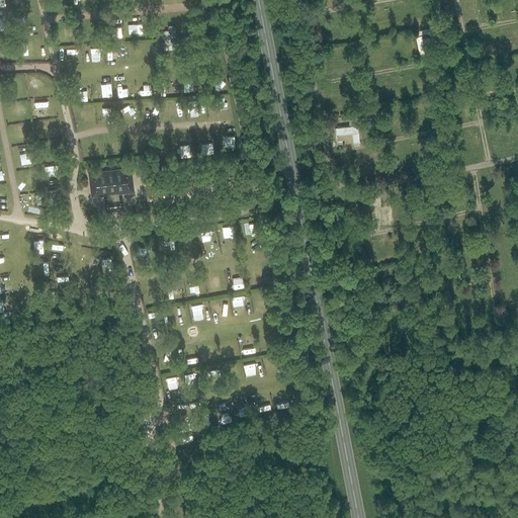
[(34,20),(24,21),(25,32),(35,31),(34,20)]
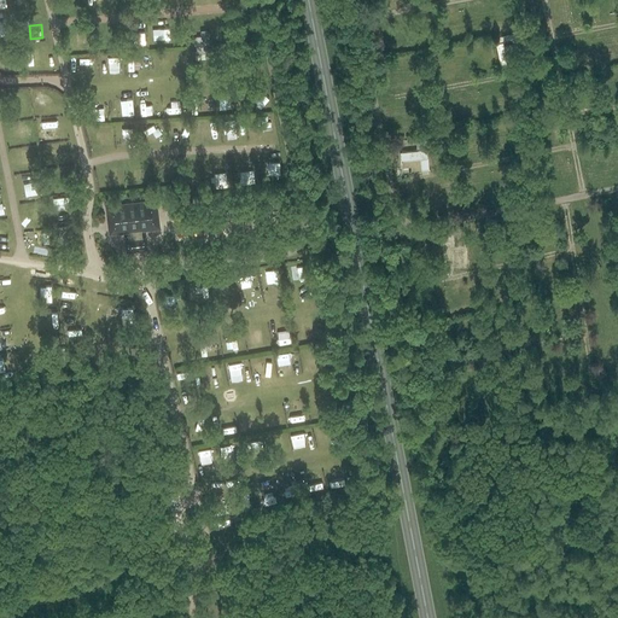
[(159,42),(170,42),(169,25),(159,27),(159,42)]
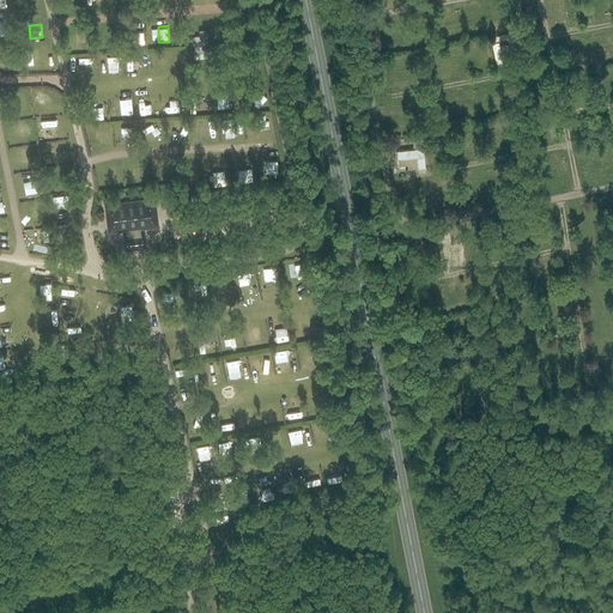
[(208,48),(206,30),(199,31),(200,36),(193,37),(195,50),(189,52),(190,61),(211,59),(210,48),(208,48)]
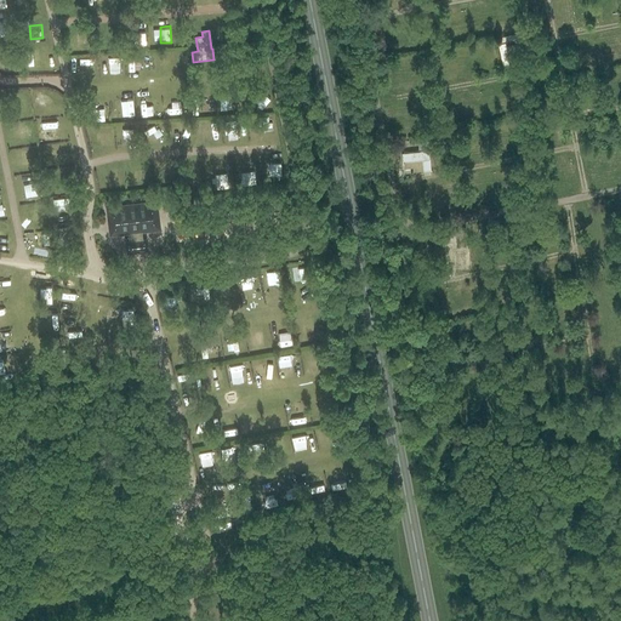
[(45,60),(45,49),(27,49),(28,61),(45,60)]
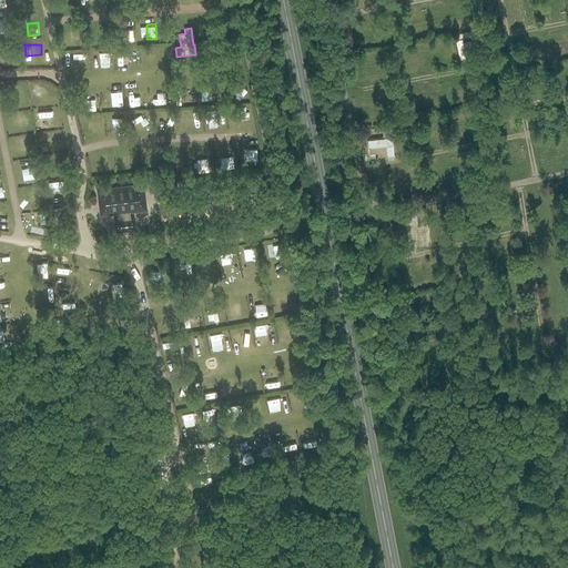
[(153,74),(135,73),(135,88),(152,88),(153,74)]
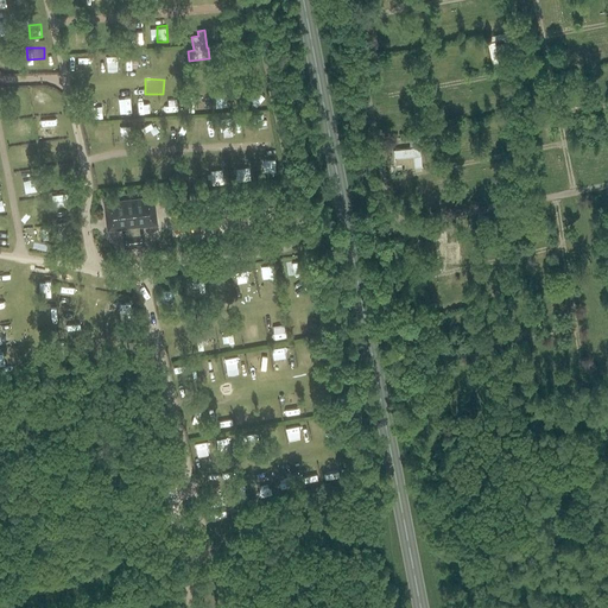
[(35,88),(31,96),(46,103),(50,95),(35,88)]
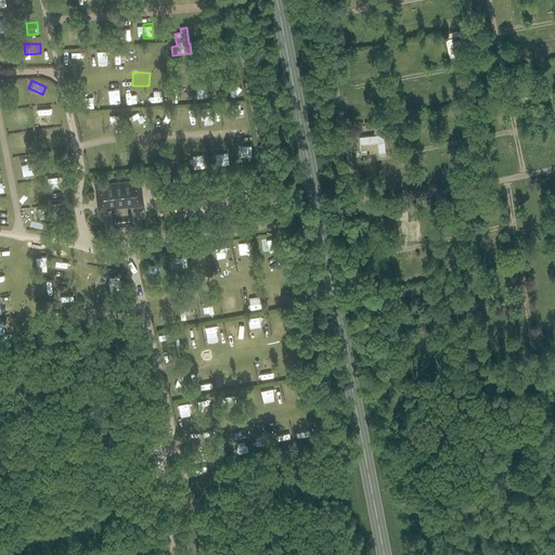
[(226,97),(235,97),(235,80),(226,81),(226,97)]
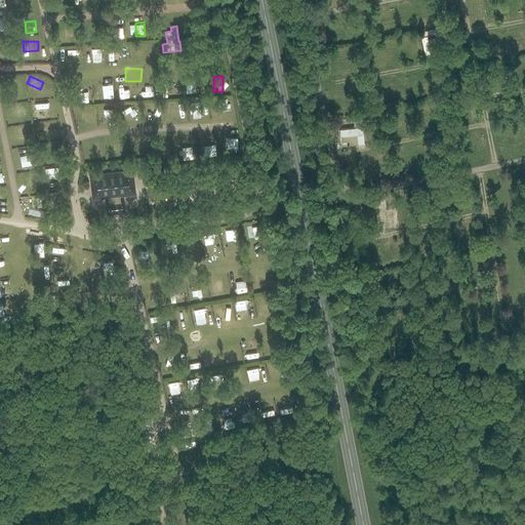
[(105,99),(115,98),(114,83),(104,84),(105,99)]
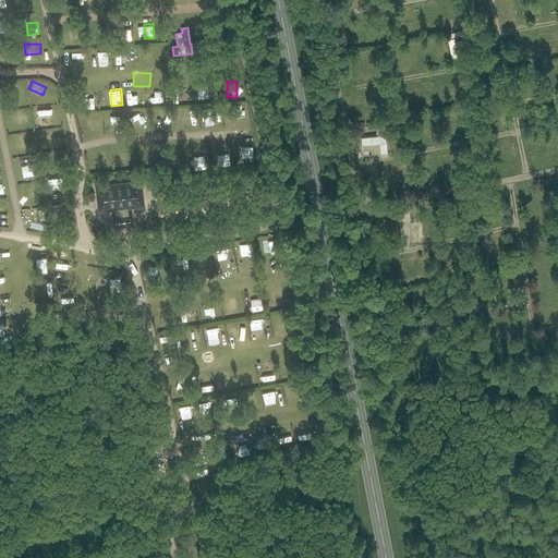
[(89,108),(98,107),(97,92),(88,93),(89,108)]
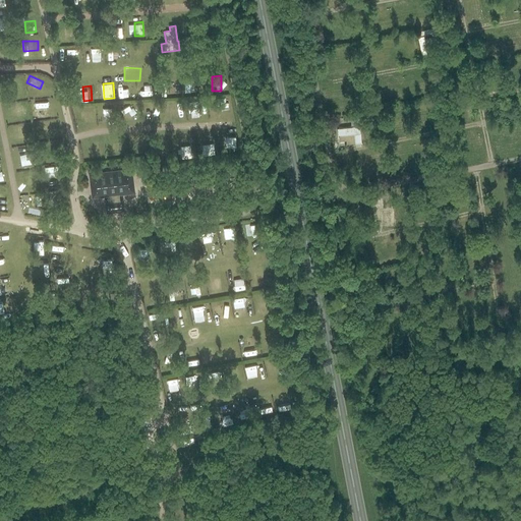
[(26,102),(10,103),(11,114),(21,113),(21,108),(27,107),(26,102)]
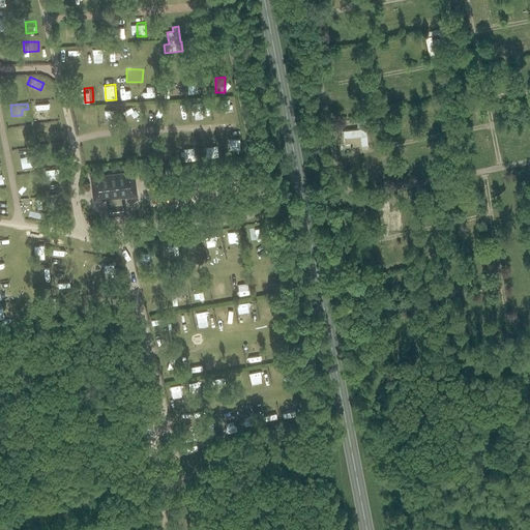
[(165,105),(150,105),(150,114),(165,114),(165,105)]
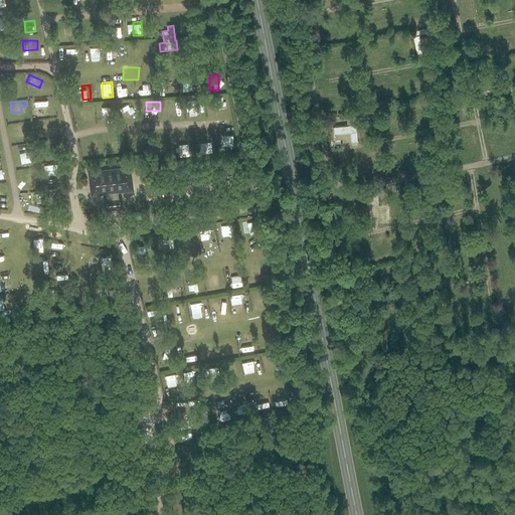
[(33,108),(35,118),(50,116),(49,106),(33,108)]
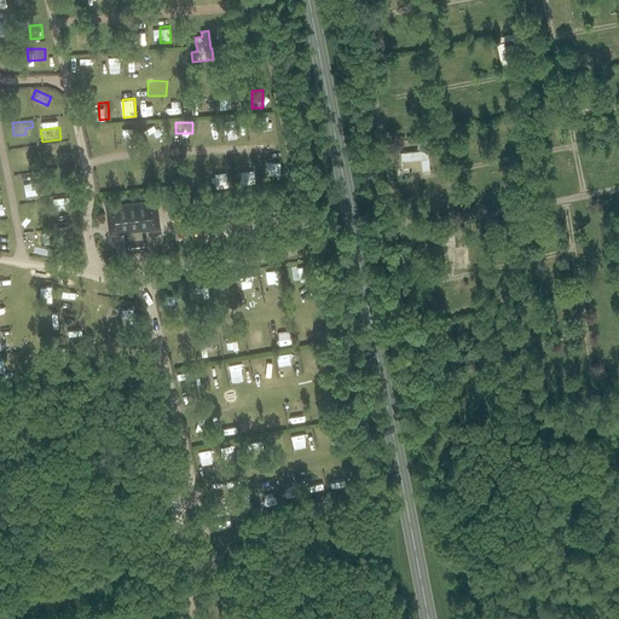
[(114,139),(113,128),(100,128),(102,139),(114,139)]
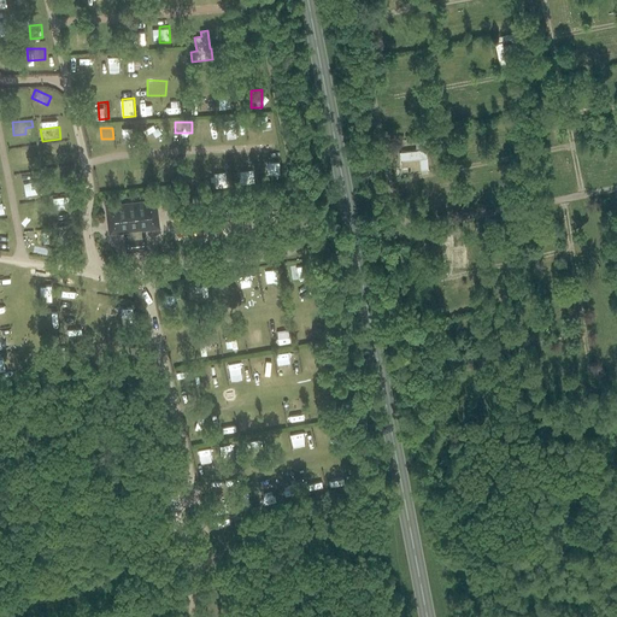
[(62,158),(62,146),(43,146),(43,158),(62,158)]
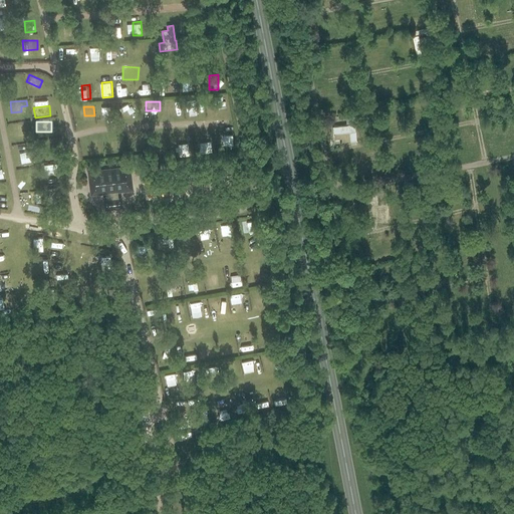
[(16,125),(16,136),(28,135),(28,124),(16,125)]
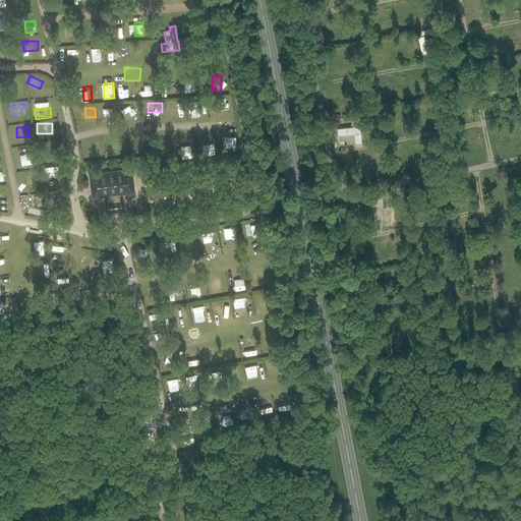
[(360,126),(337,128),(338,141),(346,140),(347,145),(356,143),(356,148),(362,147),(362,143),(361,143),(360,126)]
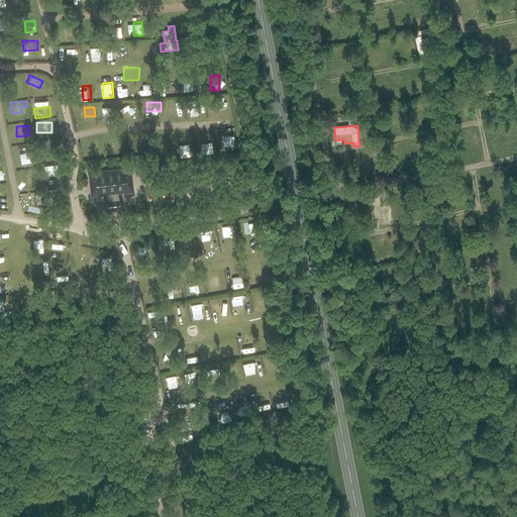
[(159,136),(160,152),(170,151),(169,135),(159,136)]
